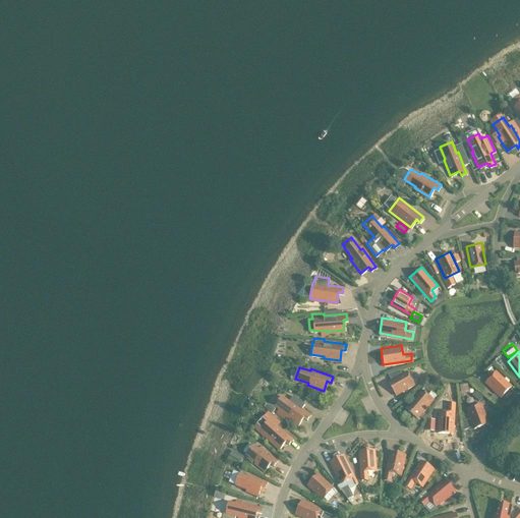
[(395,393),(413,383),(405,369),(388,380),(395,393)]
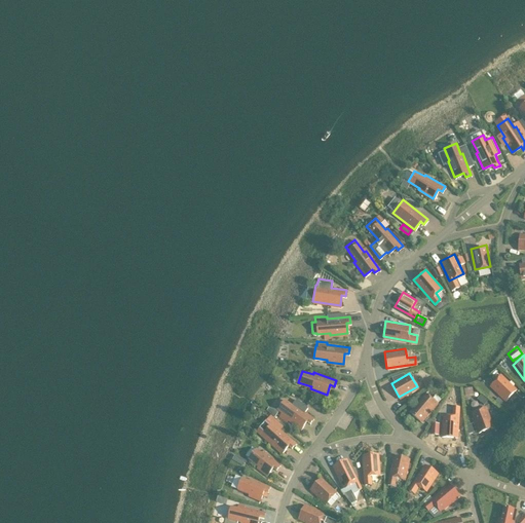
[(504,400),(516,387),(500,373),(489,384),(504,400)]
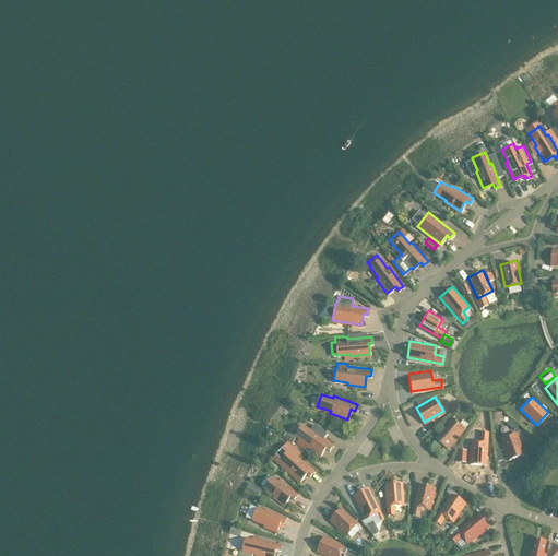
[(447,447),(464,427),(451,416),(434,436),(447,447)]
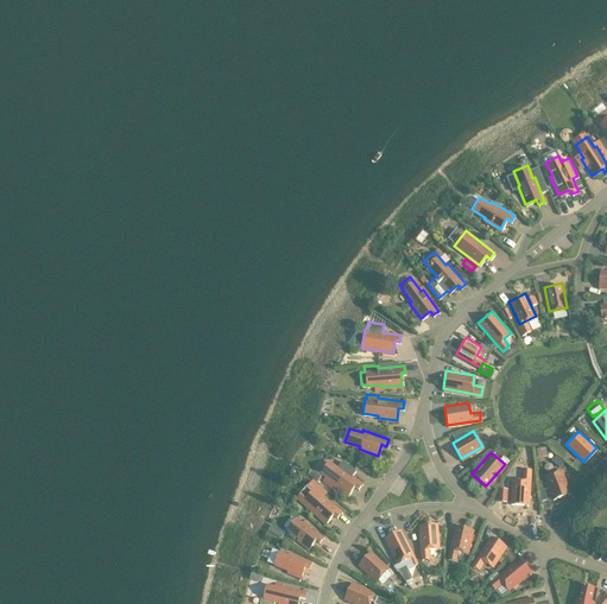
[(354,488),(359,483),(339,465),(337,466),(328,458),(318,469),(329,479),(328,481),(342,494),(351,485),(354,488)]
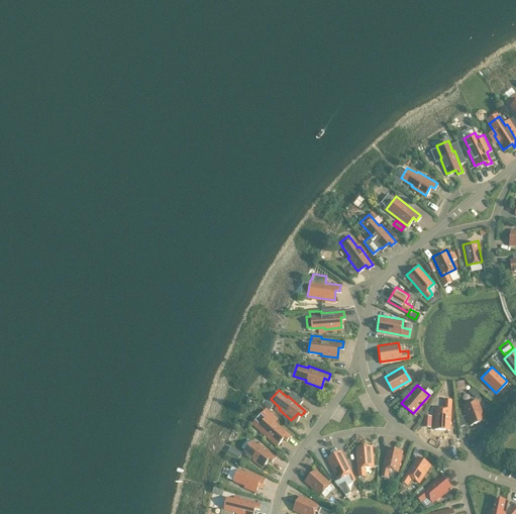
[(470,423),(484,418),(477,399),(461,404),(470,423)]
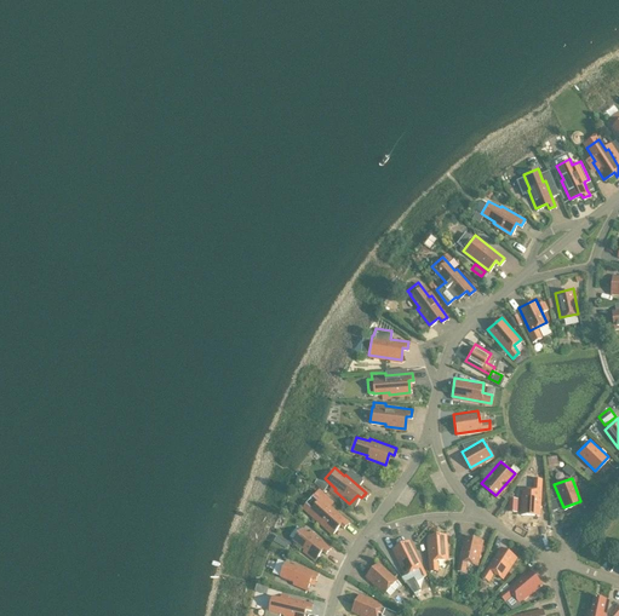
[(538,513),(539,489),(521,488),(520,512),(538,513)]
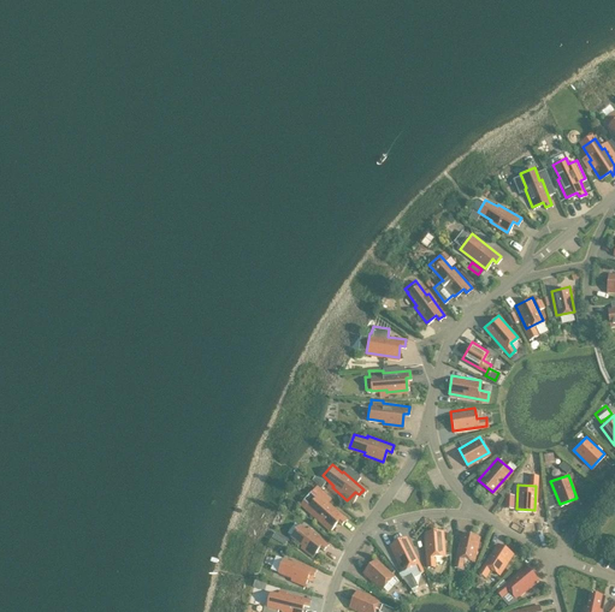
[(337,520),(341,523),(346,517),(327,501),(331,498),(321,489),(318,493),(306,507),(329,529),(337,520)]
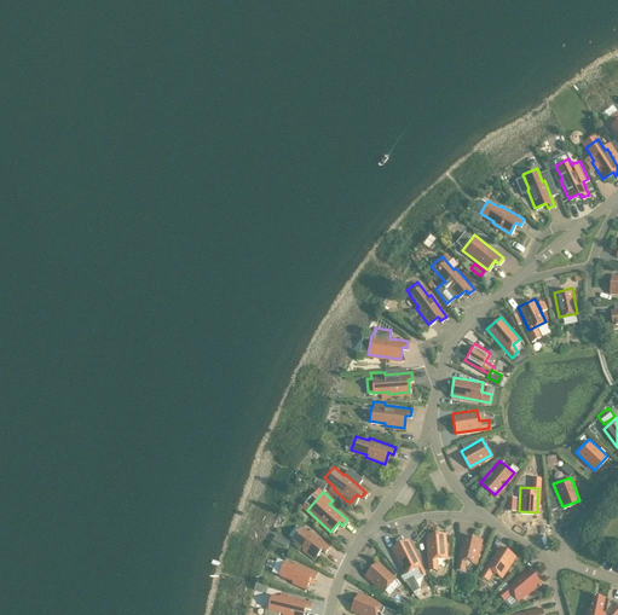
[(324,551),(329,545),(313,533),(312,535),(300,526),(292,538),(302,546),(301,549),(313,557),(321,547),(324,551)]
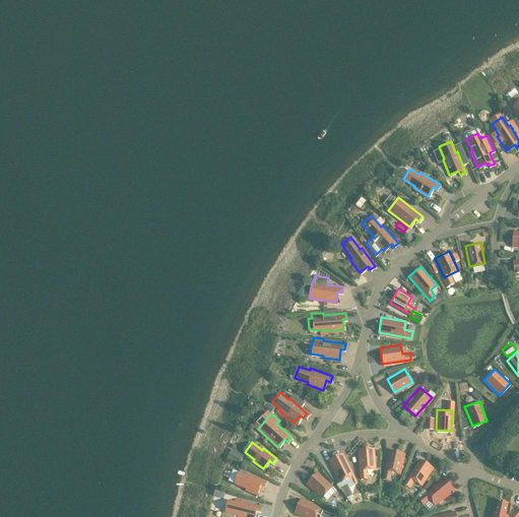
[(366,468),(375,468),(373,447),(358,448),(360,477),(366,476),(366,468)]
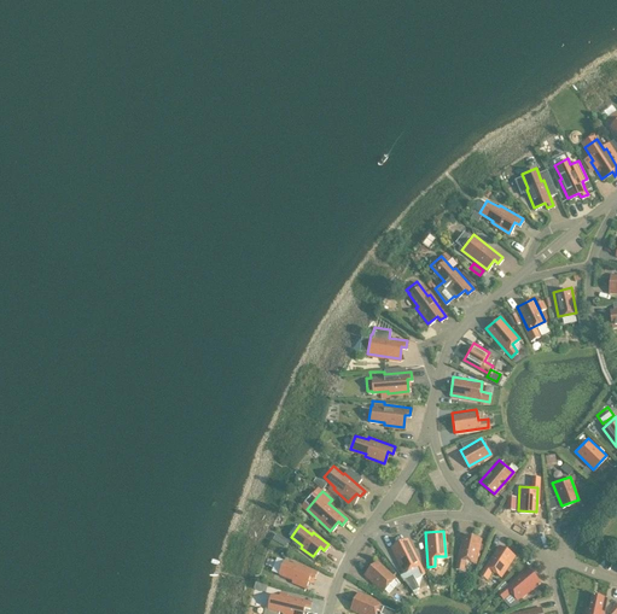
[(272,537),(283,543),(285,544),(287,539),(285,538),(274,532),(272,537)]
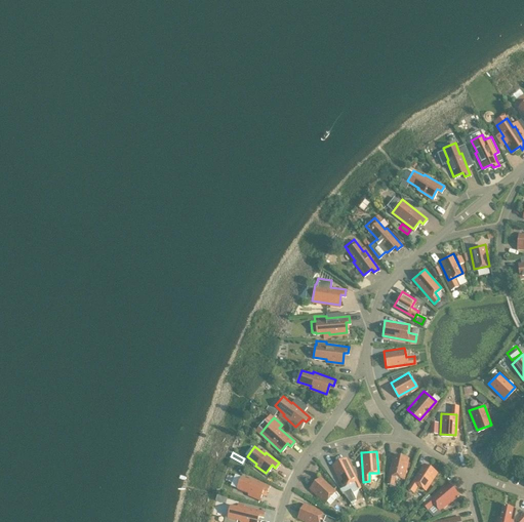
[(407,460),(408,456),(392,453),(386,482),(393,483),(394,475),(403,477),(406,466),(407,460)]
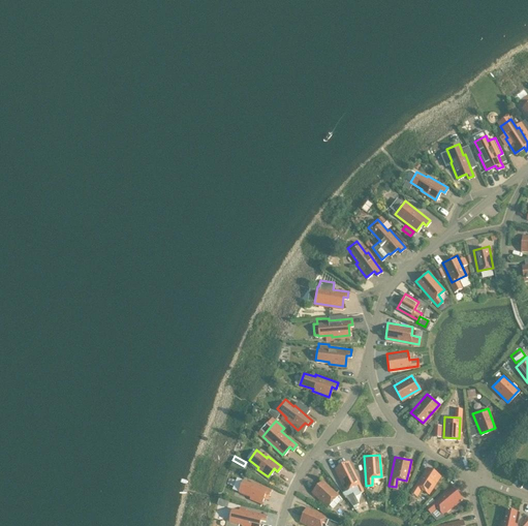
[(344,490),(359,483),(348,460),(334,467),(344,490)]
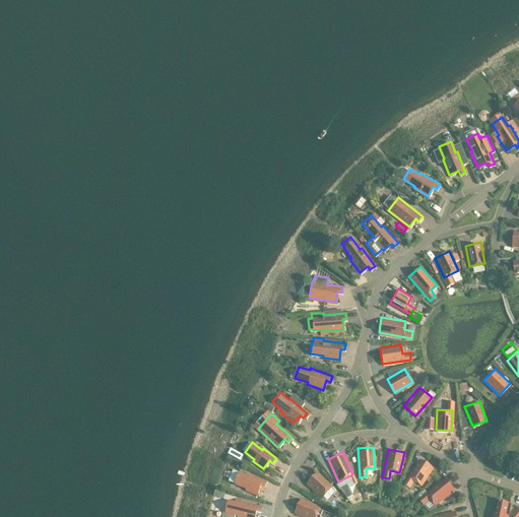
[(432,466),(418,458),(402,482),(408,487),(413,479),(420,483),(432,466)]
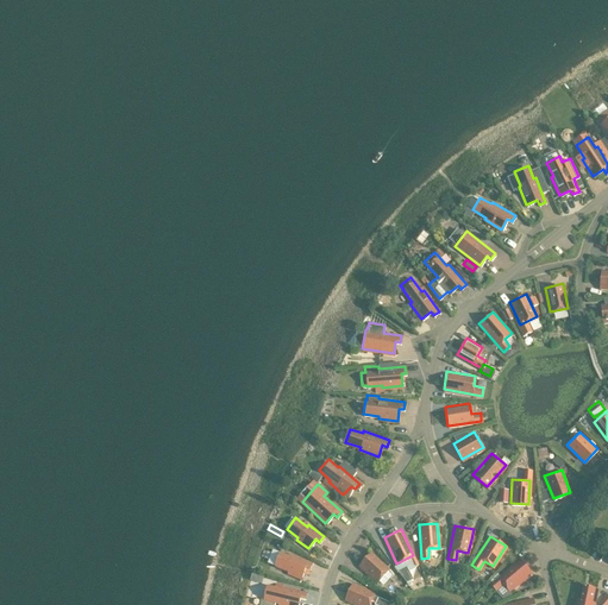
[(309,568),(312,561),(294,554),(293,556),(280,550),(274,563),(287,569),(287,572),(300,577),(305,566),(309,568)]
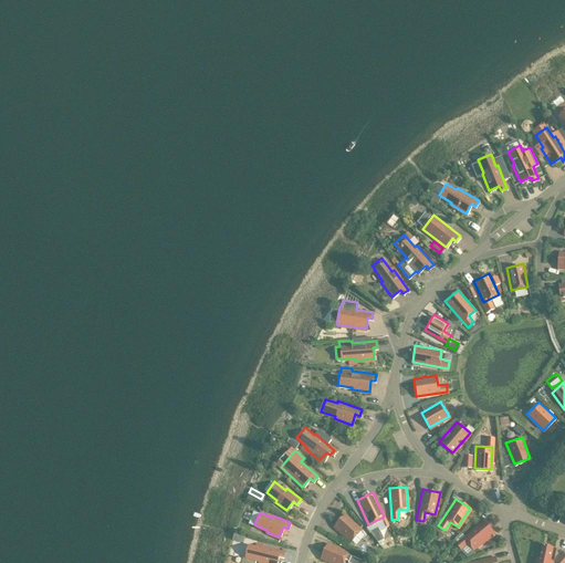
[(349,541),(361,528),(344,512),(333,525),(349,541)]
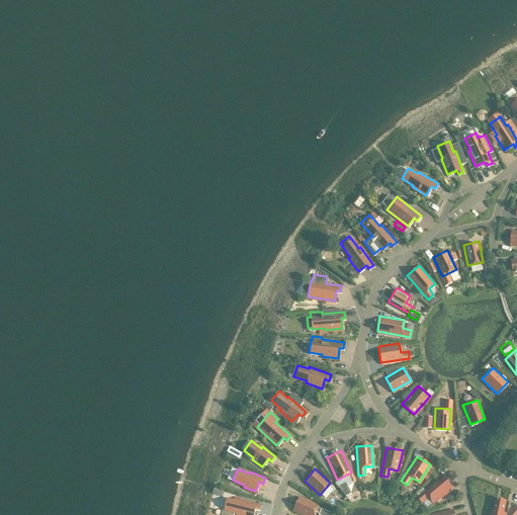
[(433,503),(451,487),(441,475),(416,496),(421,501),(427,496),(433,503)]
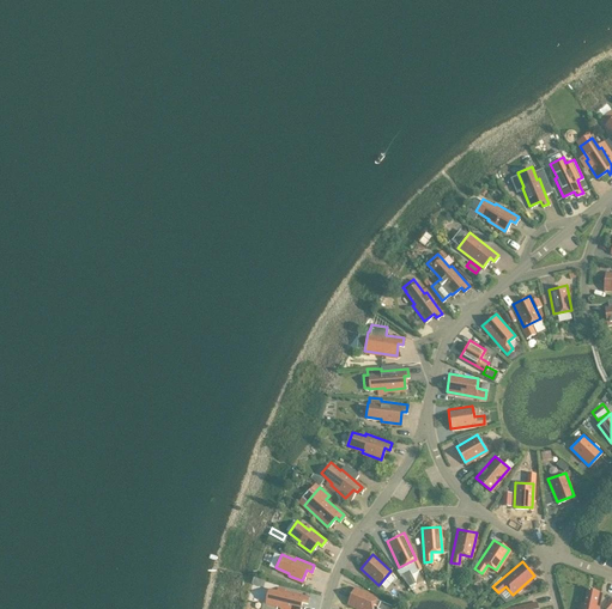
[(413,582),(410,572),(407,570),(404,571),(400,573),(408,584),(413,582)]
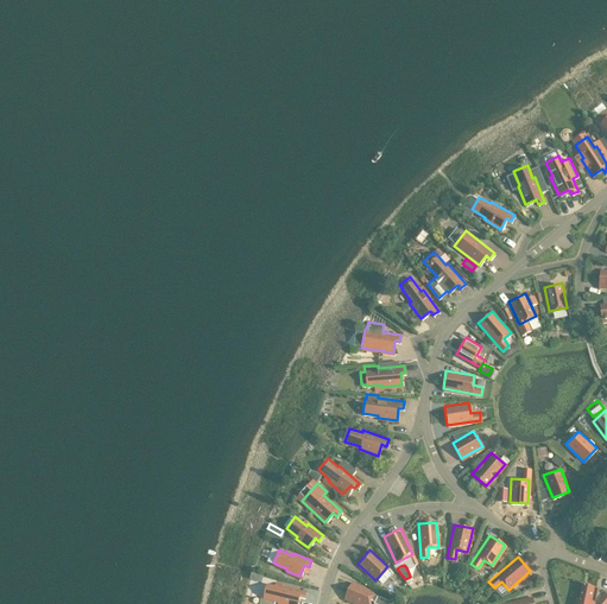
[(296,603),(299,596),(303,597),(305,590),(282,584),(282,582),(273,579),(273,584),(266,583),(263,597),(260,596),(258,603),(263,603),(272,603),(273,599),(278,601),(277,603),(283,603),(296,603)]
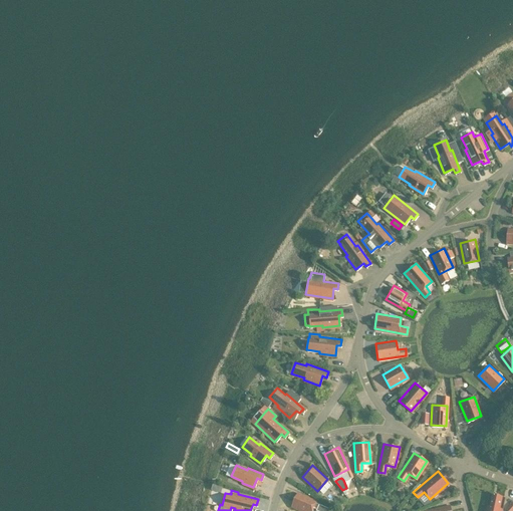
[(302,510),(310,510),(315,500),(297,491),(290,506),(302,510)]
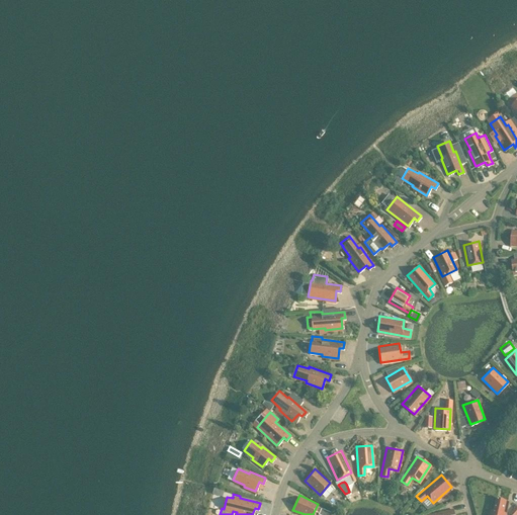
[(504,514),(508,500),(492,497),(488,514),(504,514)]
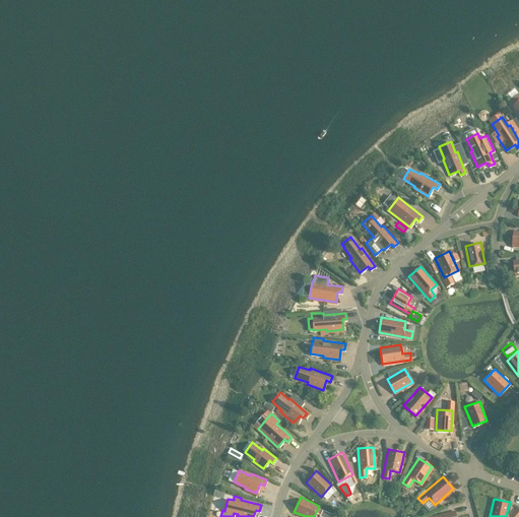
[(320,507),(317,514),(325,516),(329,516),(331,512),(320,507)]
